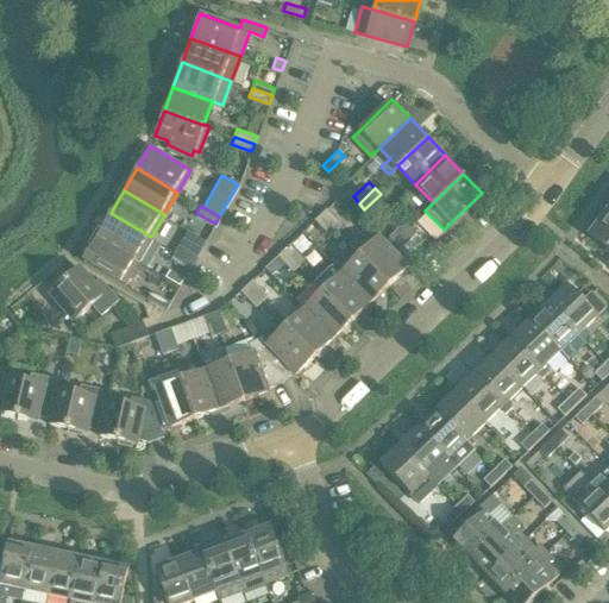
[(336,227),(341,221),(327,206),(321,212),(336,227)]
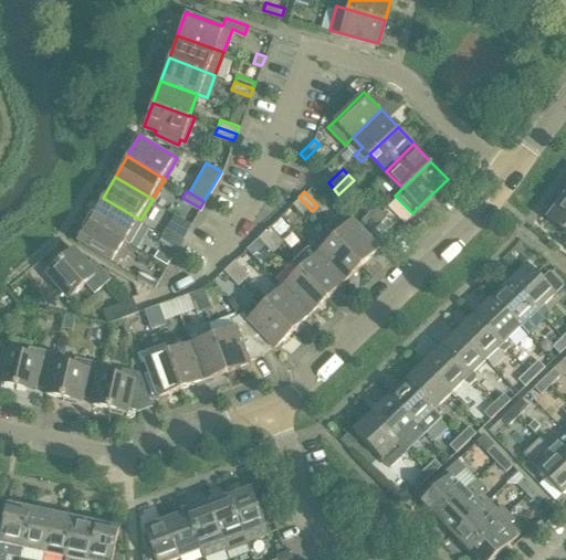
[(565,244),(565,192),(547,215),(565,229),(565,243),(565,244)]
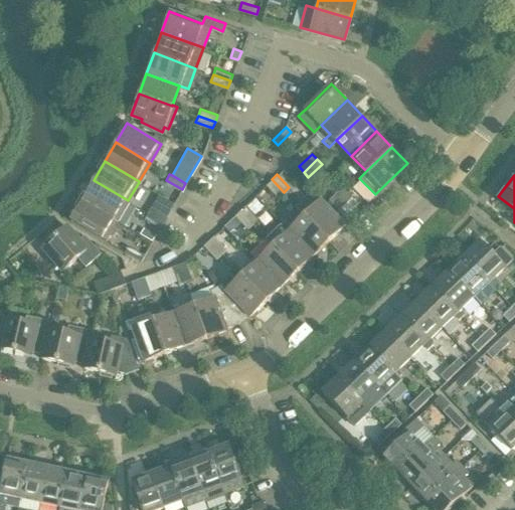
[(279,197),(284,192),(272,179),(267,183),(279,197)]
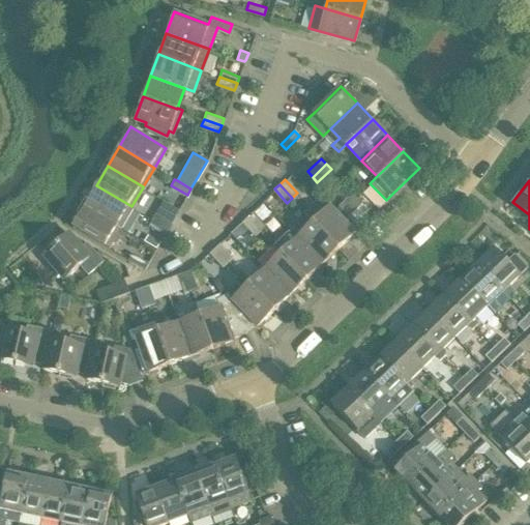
[(120,225),(131,206),(96,185),(85,204),(120,225)]
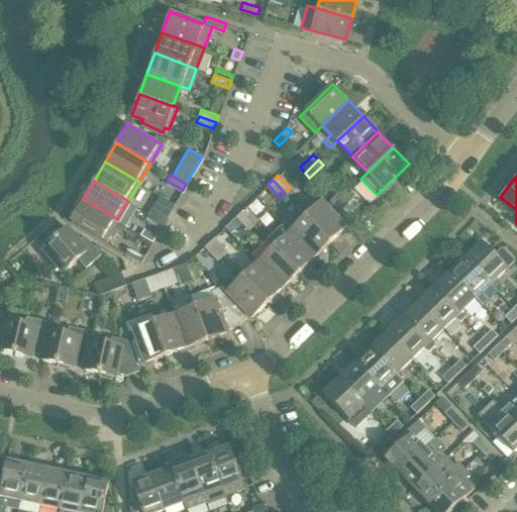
[(334,204),(348,191),(343,186),(330,199),(334,204)]
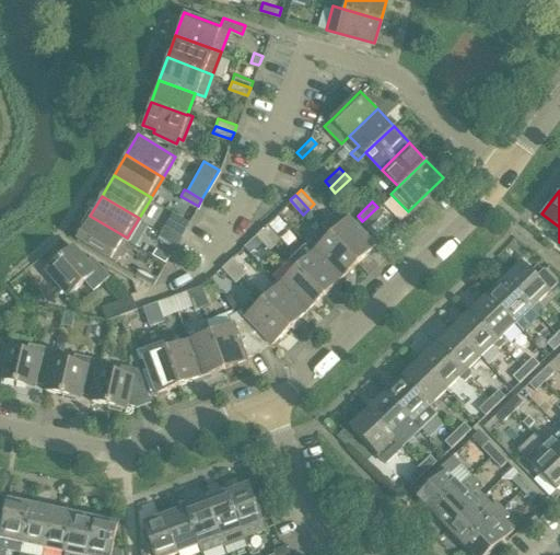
[(323,223),(357,259),(374,243),(358,224),(339,206),(322,222),(323,223)]
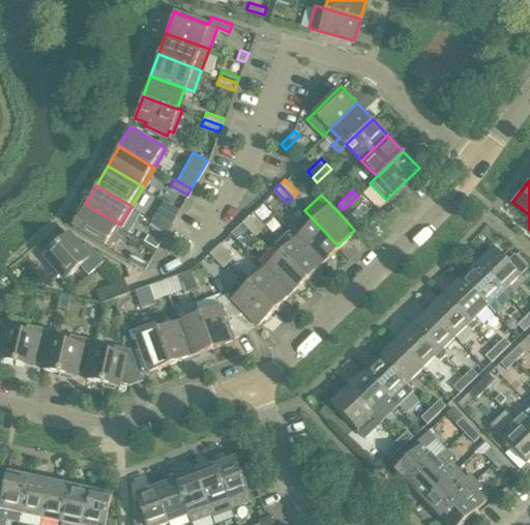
[(348,214),(361,201),(357,196),(343,209),(348,214)]
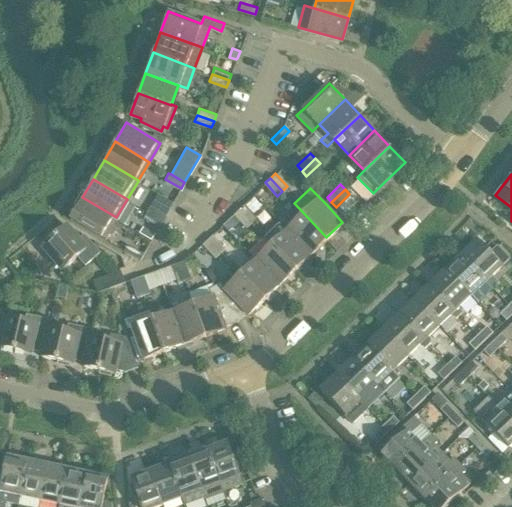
[(105,237),(116,217),(82,197),(70,216),(105,237)]
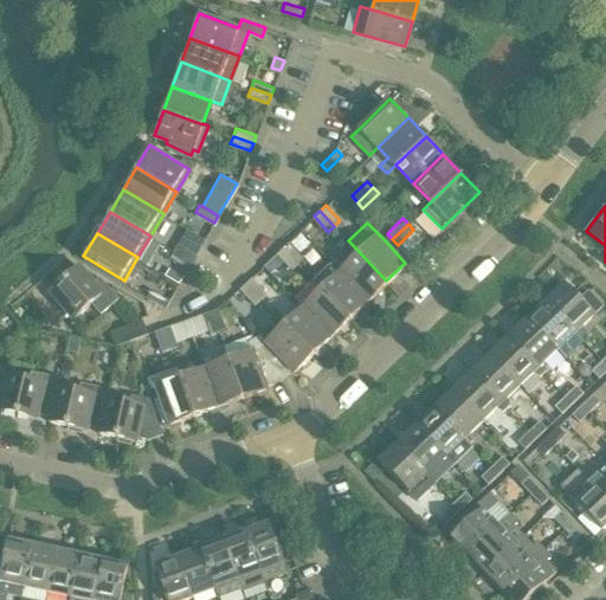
[(297,262),(303,256),(289,240),(282,246),(297,262)]
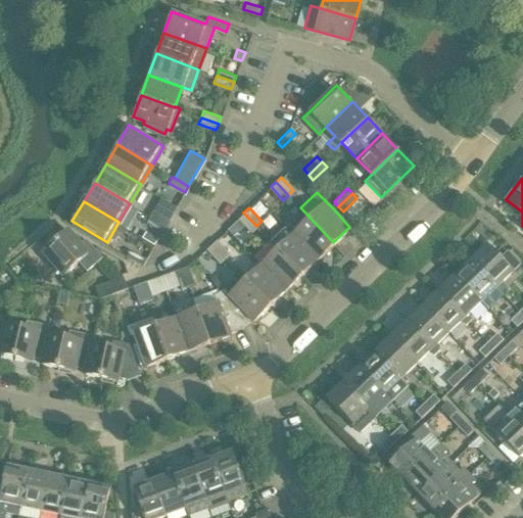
[(165,225),(170,218),(153,208),(149,215),(165,225)]
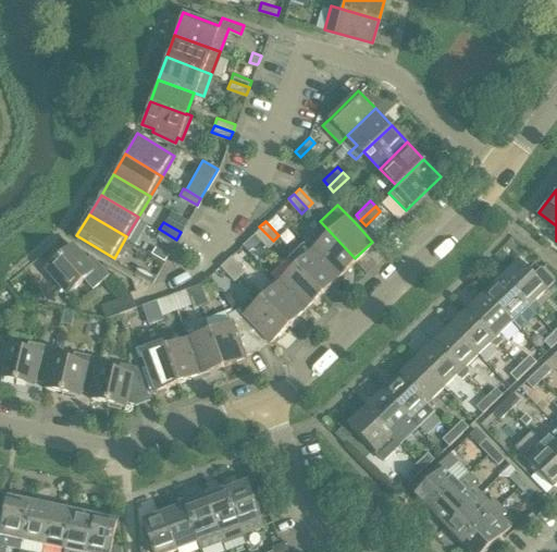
[(338,274),(355,258),(321,222),(304,238),(338,274)]
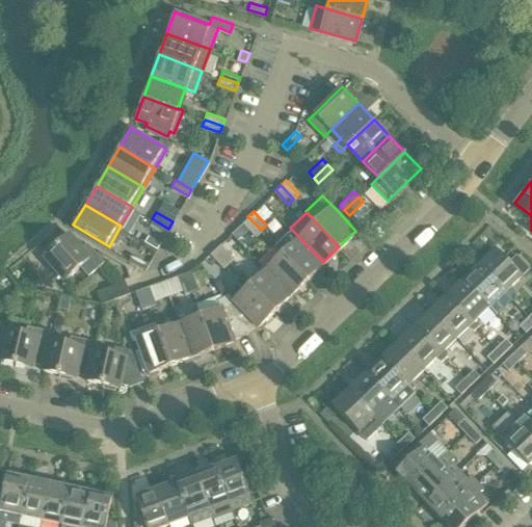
[(256,235),(261,230),(247,216),(242,220),(256,235)]
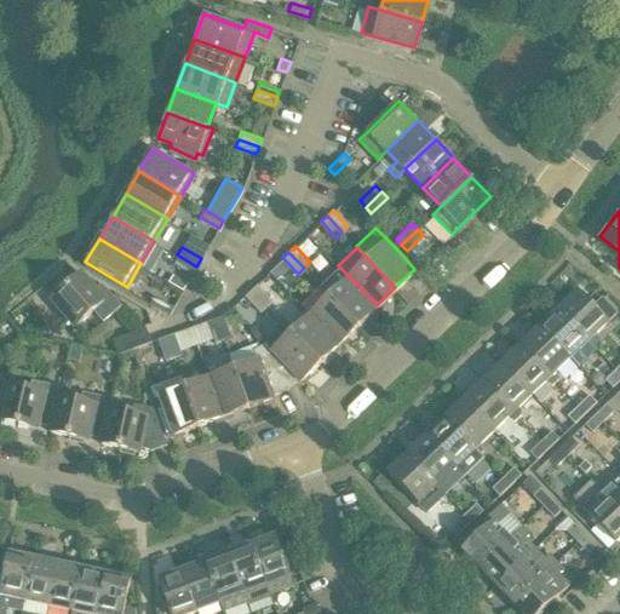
[(193,273),(196,267),(177,254),(173,262),(193,273)]
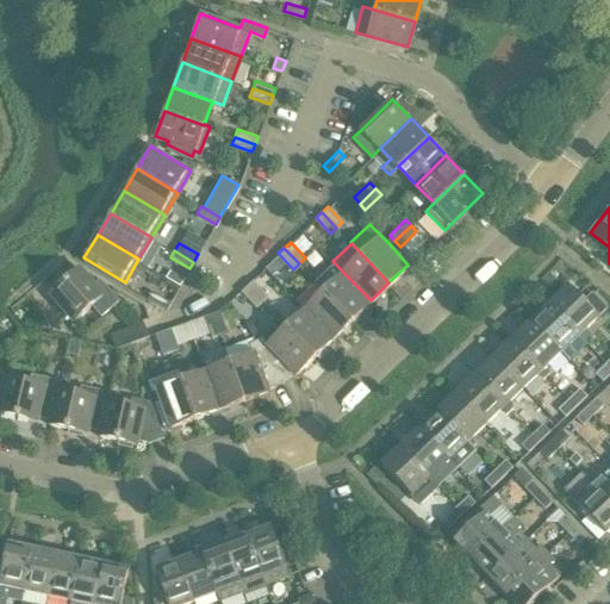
[(352,318),(371,300),(332,261),(315,279),(323,288),(352,318)]
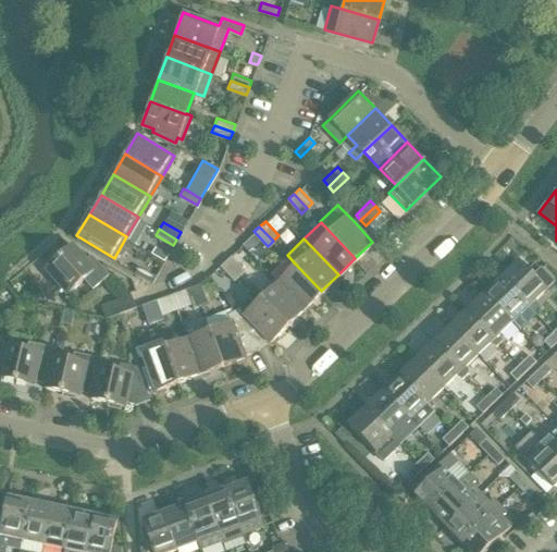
[(85,258),(72,244),(47,266),(67,291),(84,277),(93,286),(109,272),(91,253),(85,258)]
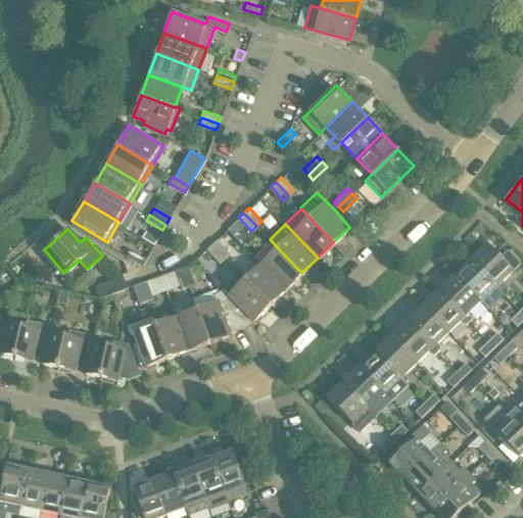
[(225,256),(230,251),(217,238),(211,243),(225,256)]
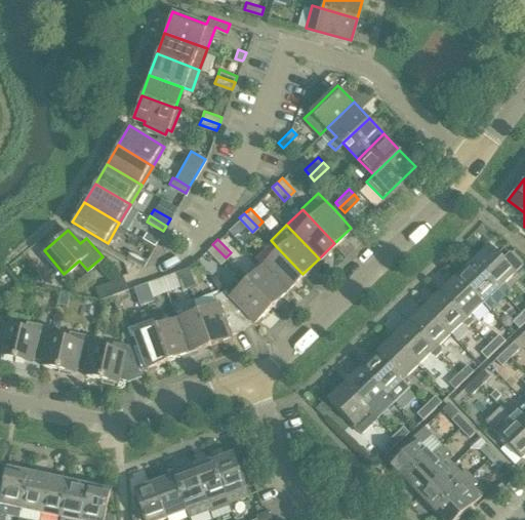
[(489,243),(473,258),(502,290),(505,292),(511,287),(505,280),(515,270),(514,269),(522,262),(510,250),(502,257),(489,243)]
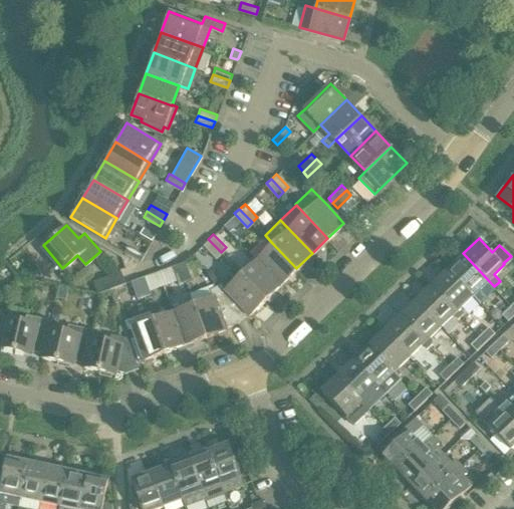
[(216,257),(221,252),(208,239),(203,243),(216,257)]
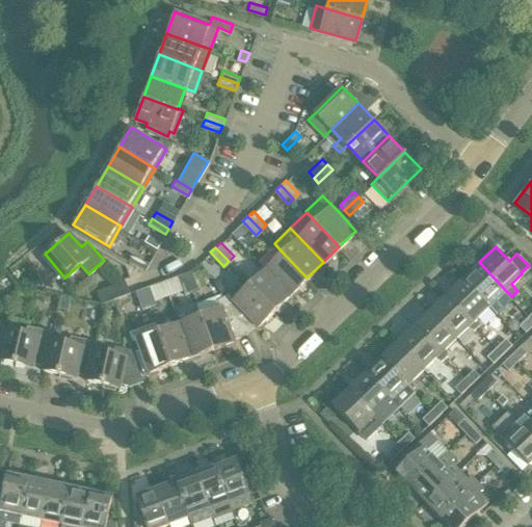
[(145,267),(150,261),(133,252),(129,258),(145,267)]
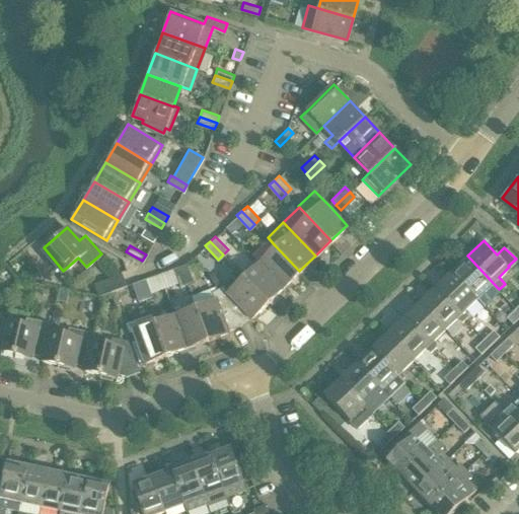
[(284,286),(299,271),(275,245),(260,261),(284,286)]
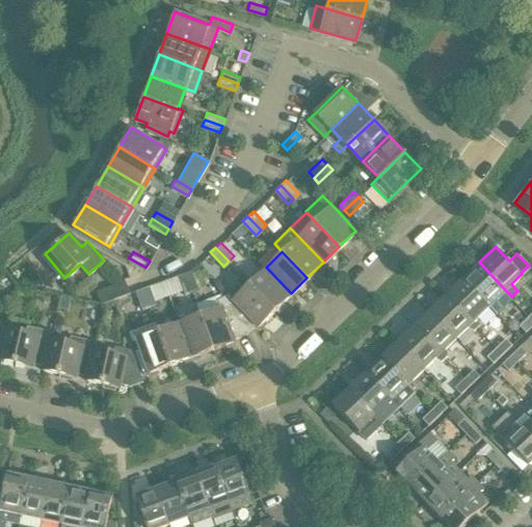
[(479,262),(462,278),(488,305),(496,312),(511,296),(509,294),(479,262)]
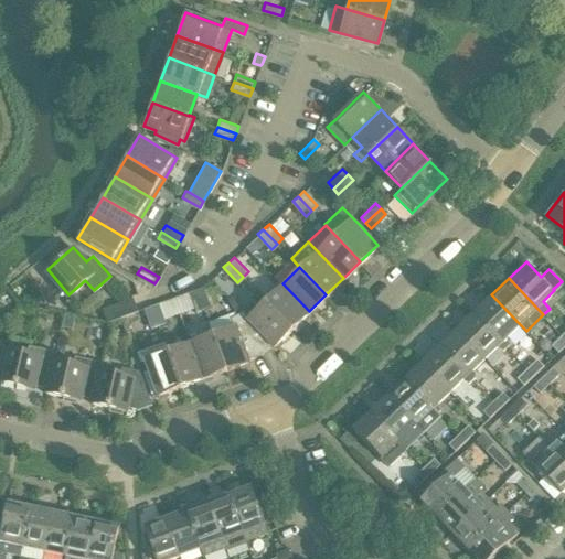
[(291,328),(309,311),(283,283),(265,300),(291,328)]
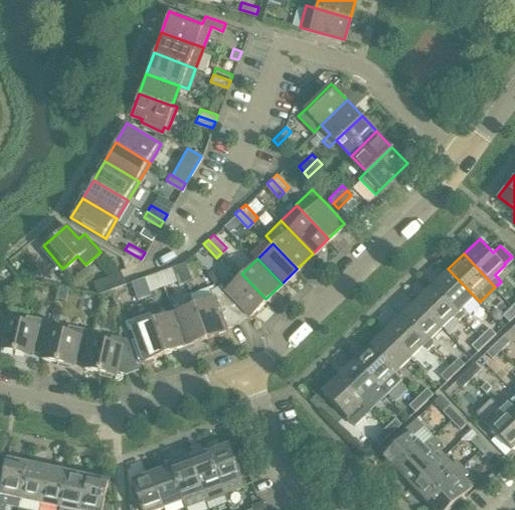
[(185,280),(191,278),(185,261),(179,263),(185,280)]
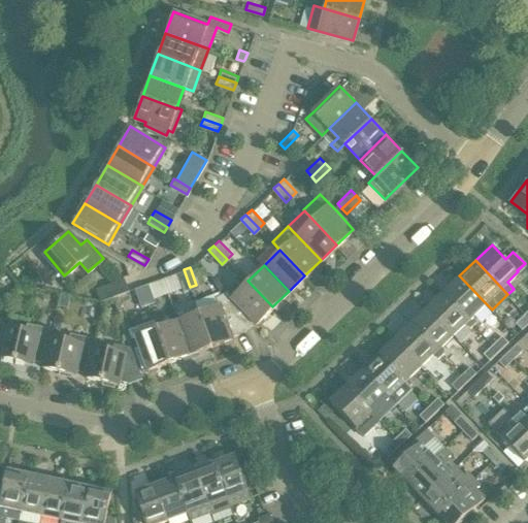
[(183,290),(190,287),(184,269),(176,272),(183,290)]
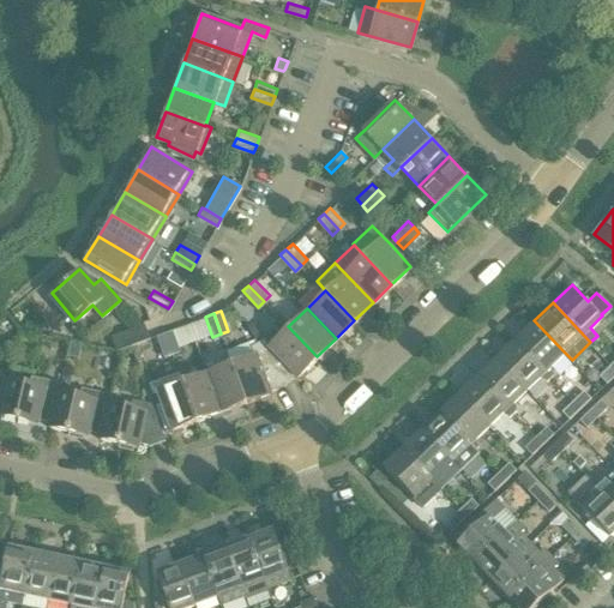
[(534,320),(516,338),(551,374),(554,372),(551,365),(564,351),(534,320)]
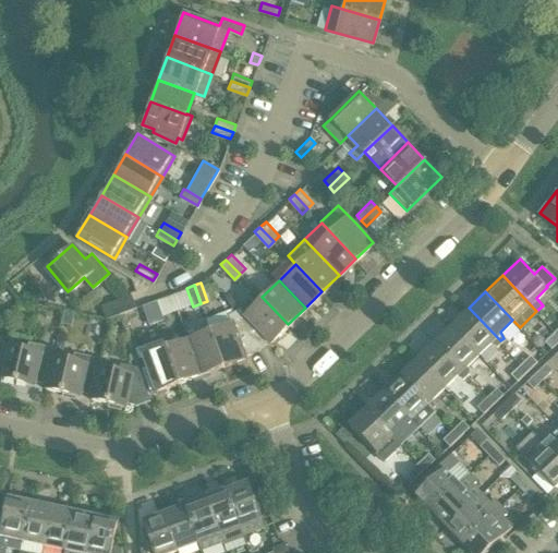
[(106,316),(119,312),(136,307),(131,292),(101,303),(106,316)]
